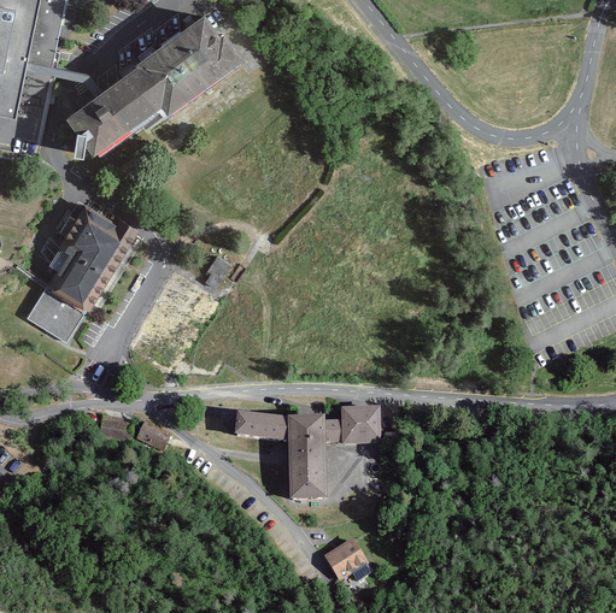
[(0,0),(0,113),(18,117),(28,69),(37,70),(52,72),(53,69),(60,35),(66,0),(0,0)]
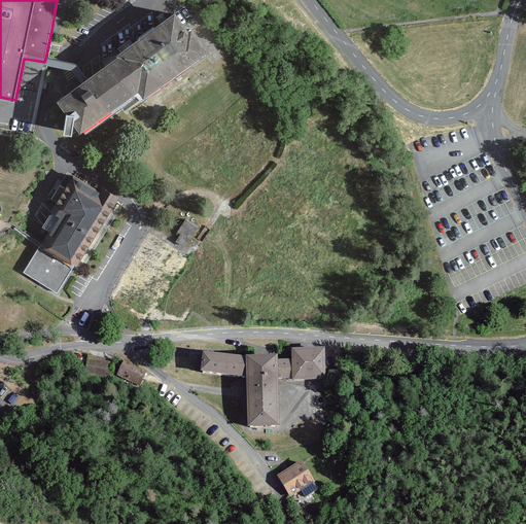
[(85,80),(59,99),(66,110),(63,130),(73,132),(75,119),(83,131),(141,89),(145,94),(208,48),(194,29),(197,27),(189,15),(184,20),(177,9),(116,53),(118,56),(85,80)]
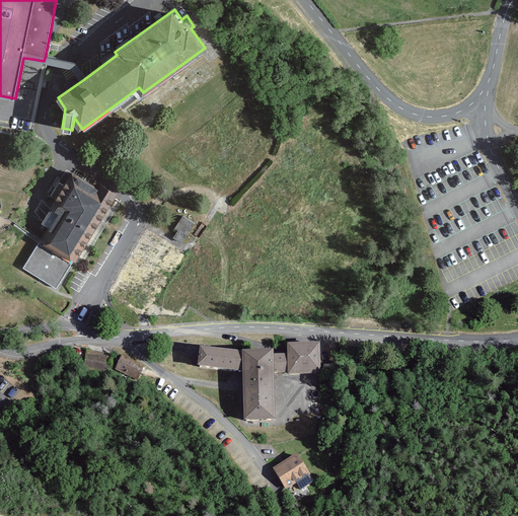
[(99,188),(74,172),(43,222),(48,225),(23,266),(58,287),(74,259),(77,261),(118,193),(101,182),(99,188)]
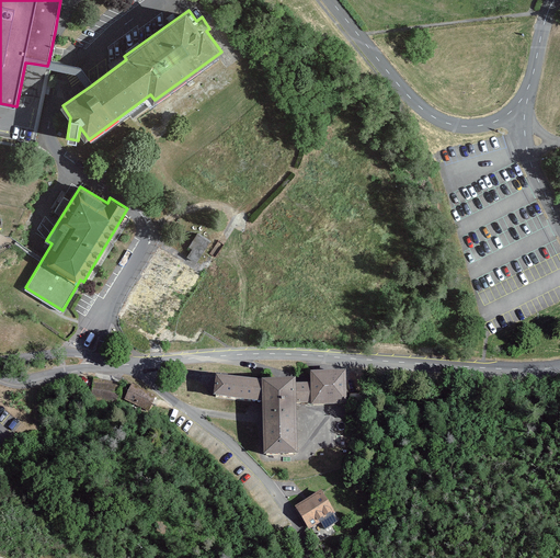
[(213,239),(198,230),(190,245),(194,247),(189,255),(198,261),(213,239)]
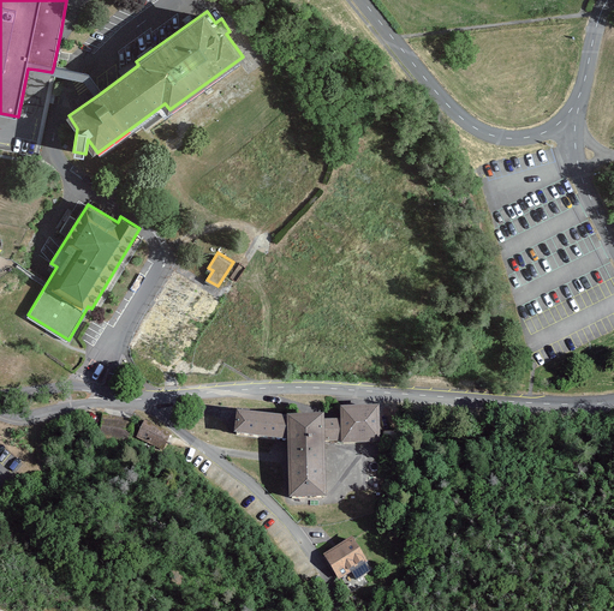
[(282,436),(284,496),(325,495),(323,442),(385,441),(385,407),(337,408),(337,415),(284,414),(282,436)]
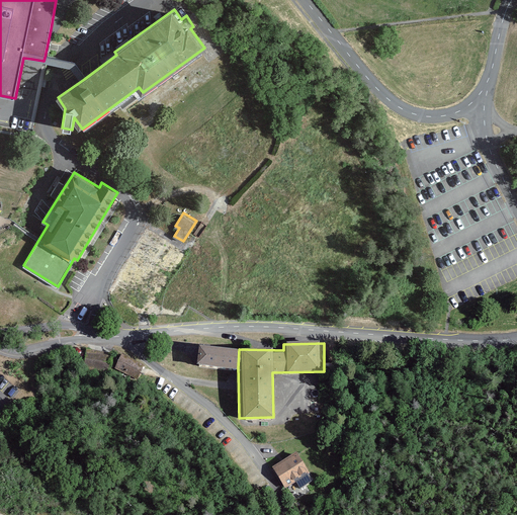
[(196,363),(238,367),(239,349),(197,346),(196,363)]
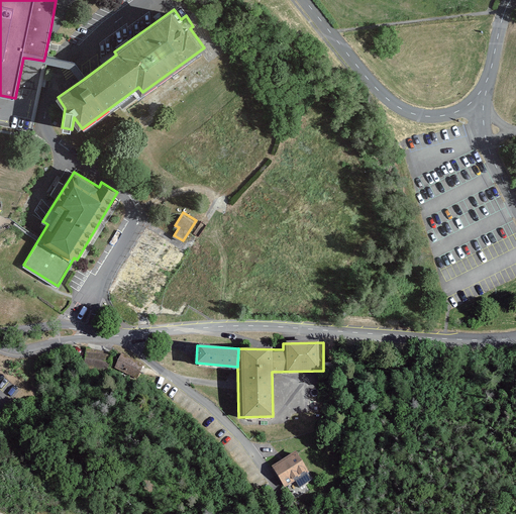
[(110,350),(87,346),(85,362),(108,366),(110,350)]
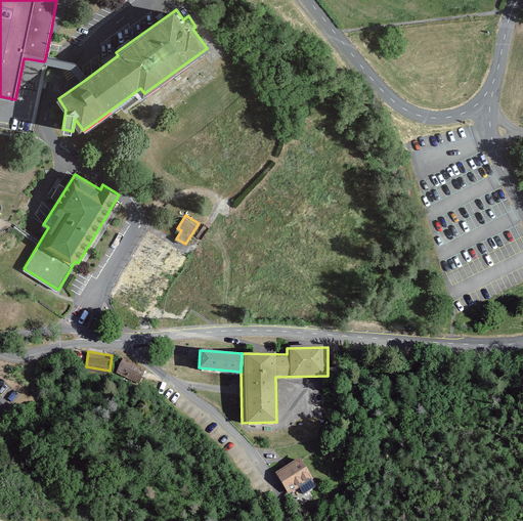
[(146,366),(123,355),(117,371),(140,381),(146,366)]
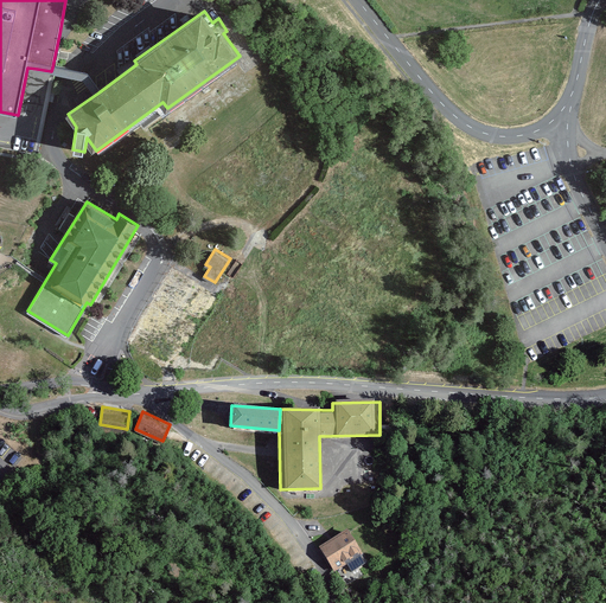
[(359,553),(344,530),(318,546),(335,570),(359,553)]
